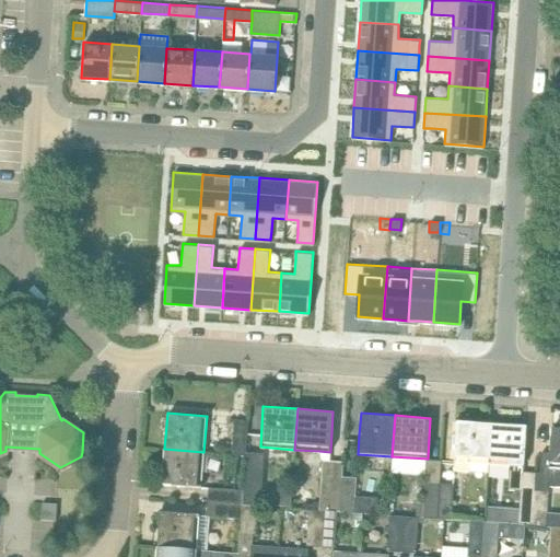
[(245,450),(247,420),(234,419),(232,454),(245,455),(245,450)]
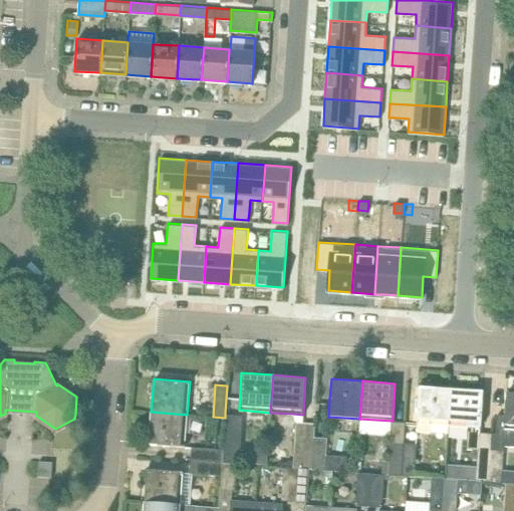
[(449,425),(451,388),(419,386),(416,430),(447,432),(448,425),(449,425)]
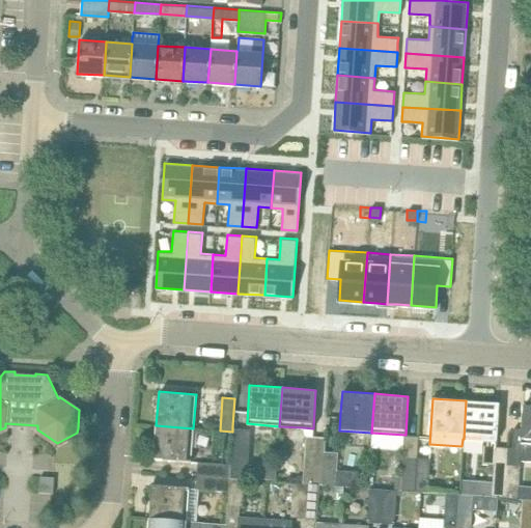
[(491,496),(505,497),(508,446),(497,445),(499,403),(466,400),(464,439),(483,440),(481,462),(493,463),(491,496)]
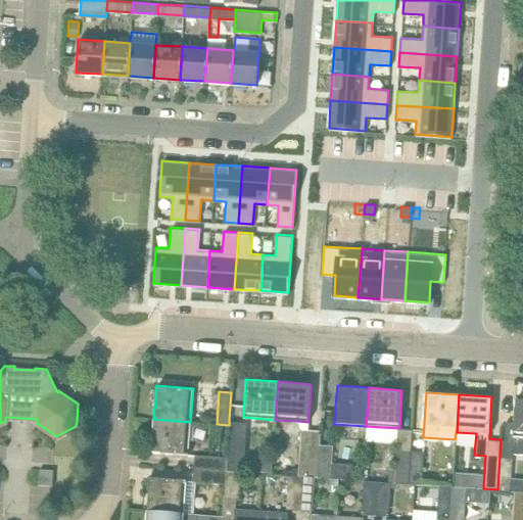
[(501,439),(497,489),(511,490),(513,458),(513,452),(522,453),(522,398),(515,397),(514,418),(514,421),(506,421),(505,439),(501,439)]
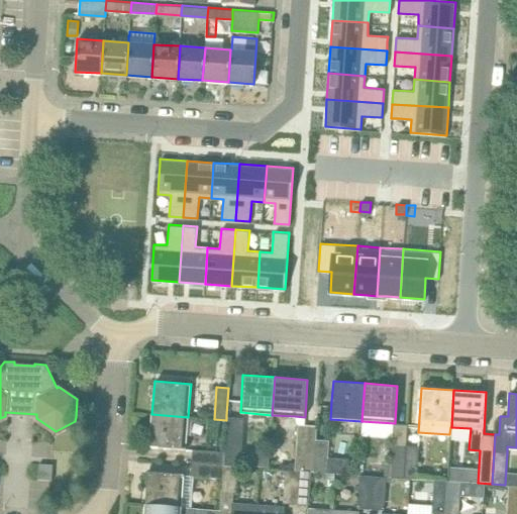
[(188,417),(151,414),(149,445),(186,448),(188,417)]
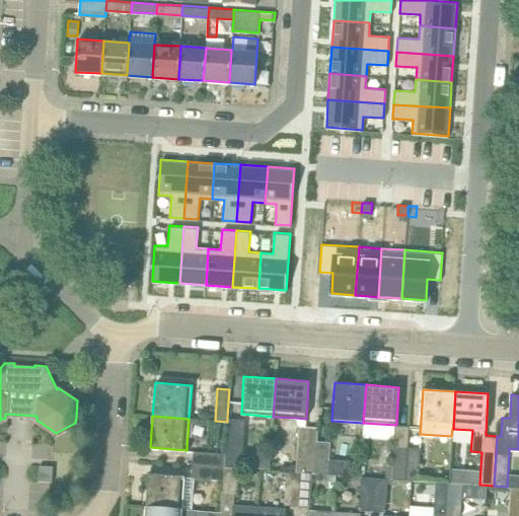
[(224,466),(237,467),(237,465),(241,465),(245,418),(227,417),(227,422),(225,454),(224,466)]
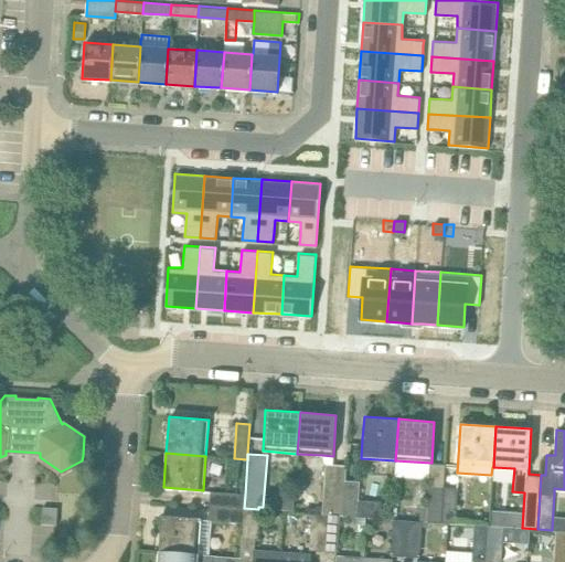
[(322,504),(321,513),(326,513),(329,515),(340,515),(342,516),(345,479),(347,464),(332,463),(324,463),(323,487),(322,504)]
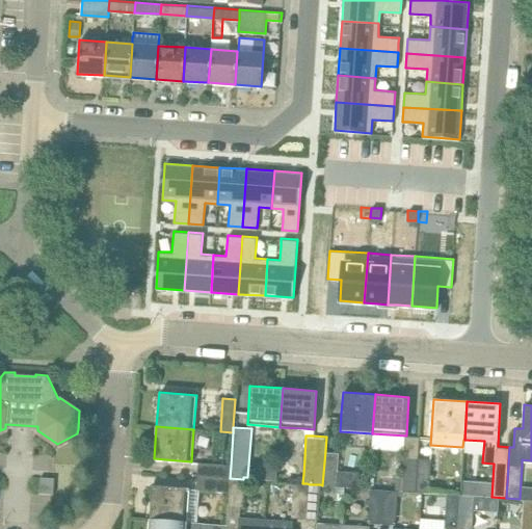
[(419,437),(406,435),(402,491),(416,492),(418,458),(419,437)]
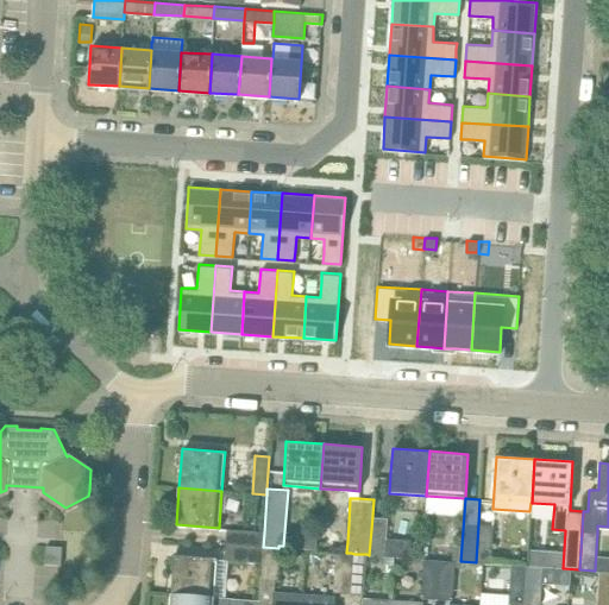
[(372,516),(369,555),(410,558),(412,539),(387,536),(388,517),(372,516)]
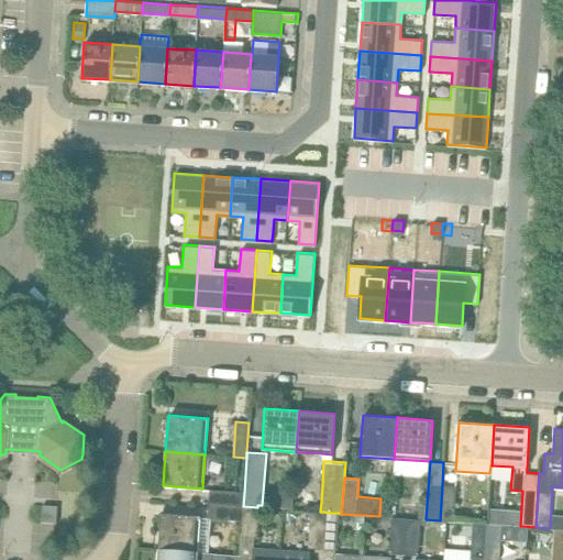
[(454,486),(442,485),(440,520),(452,520),(454,486)]
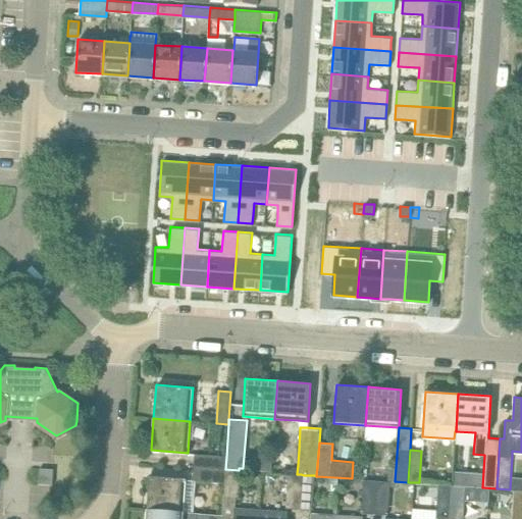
[(195,455),(194,467),(225,469),(226,457),(195,455)]
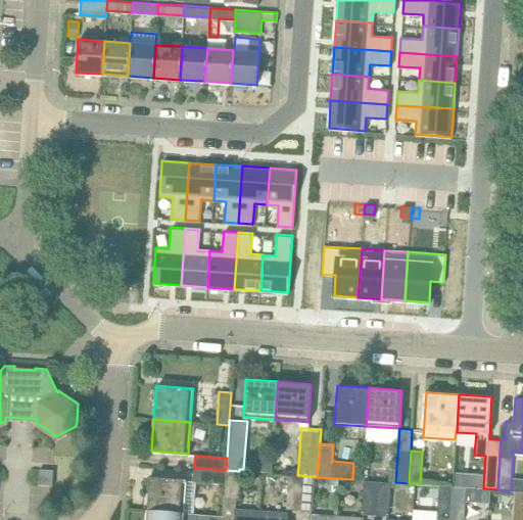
[(52,484),(53,468),(39,467),(38,483),(52,484)]
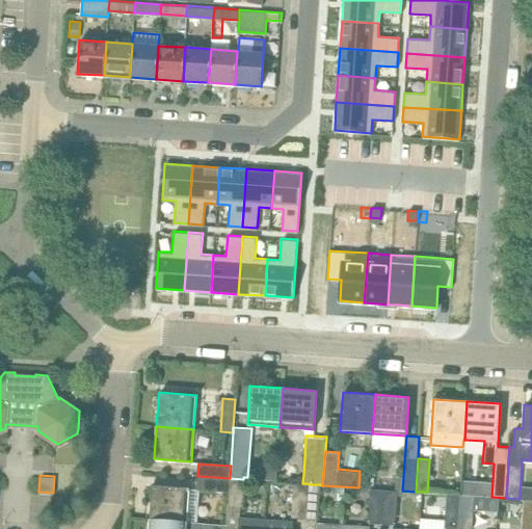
[(196,488),(197,488),(229,491),(230,478),(197,476),(196,487),(196,488)]
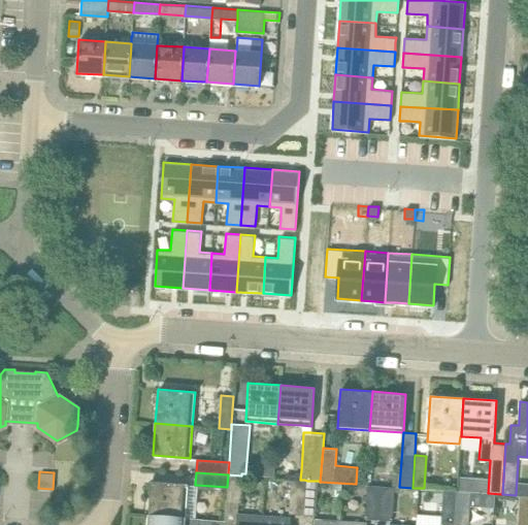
[(239,514),(241,476),(228,474),(227,487),(227,501),(225,520),(225,524),(236,524),(262,524),(263,515),(239,514)]
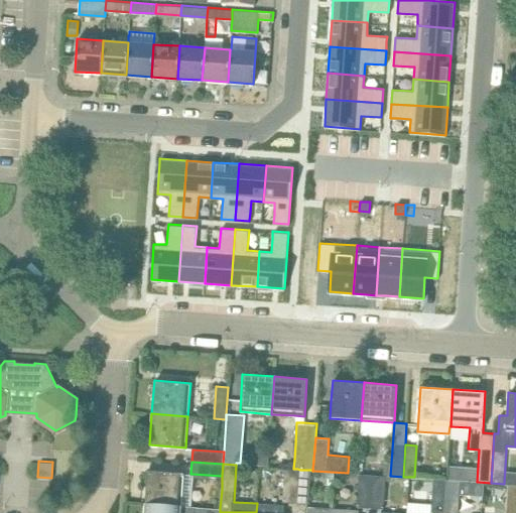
[(282,501),(294,502),(297,469),(293,469),(284,468),(282,501)]
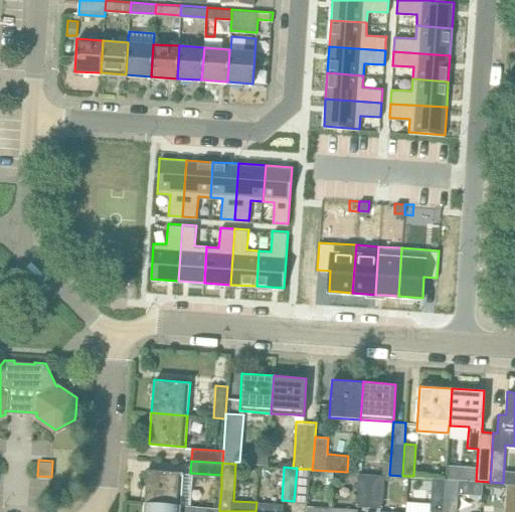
[(297,468),(294,501),(308,502),(310,469),(300,469),(297,468)]
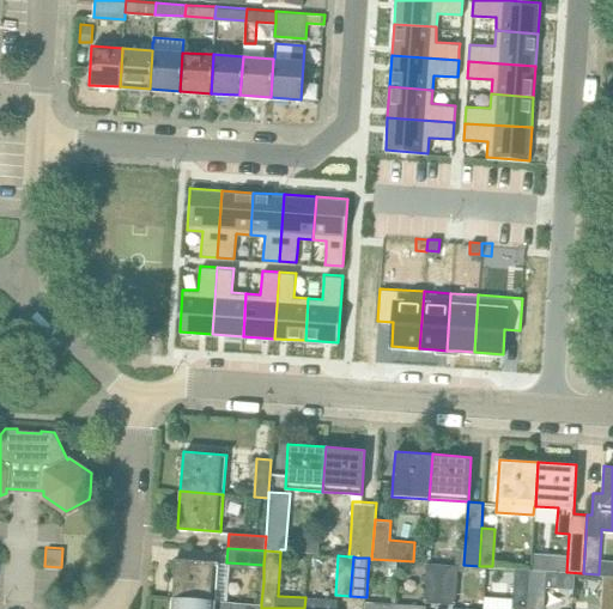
[(173,597),(225,600),(228,562),(226,562),(226,561),(175,558),(173,597)]
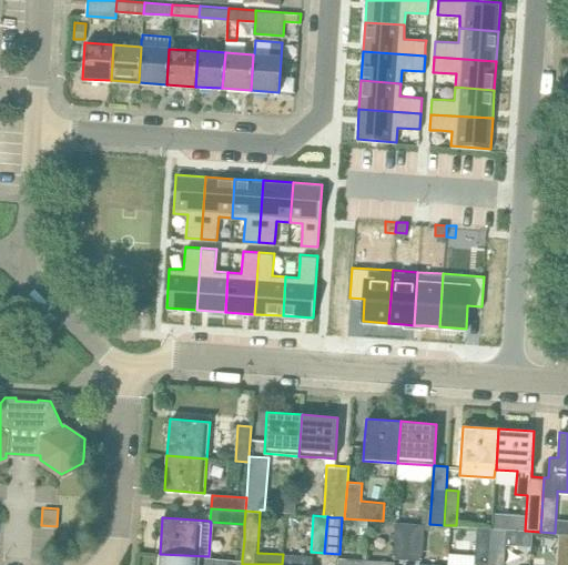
[(393,557),(407,558),(409,523),(396,522),(393,557)]
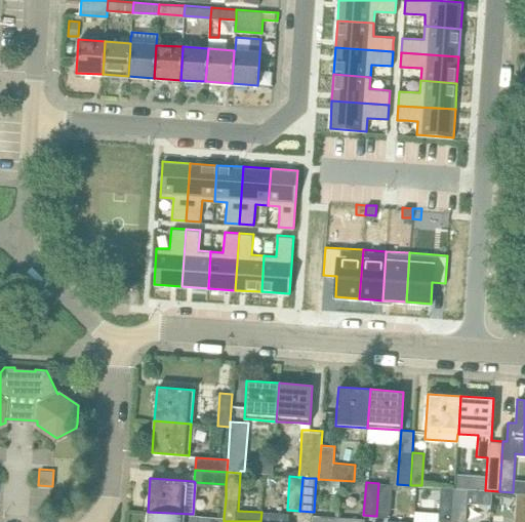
[(378,483),(376,516),(390,517),(392,483),(378,483)]
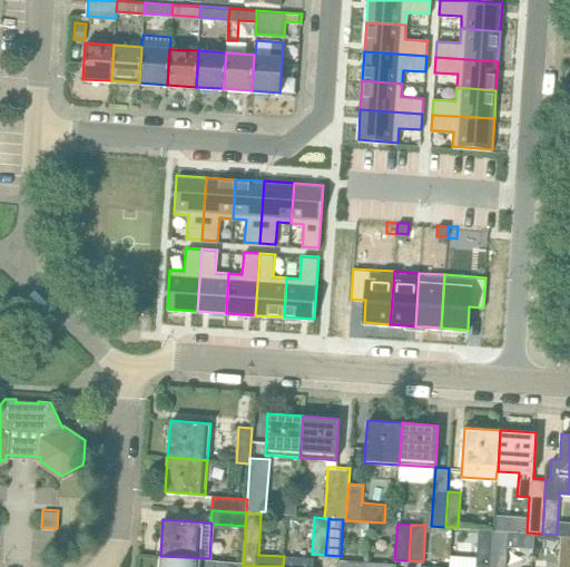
[(475,566),(491,566),(493,530),(479,529),(475,566)]
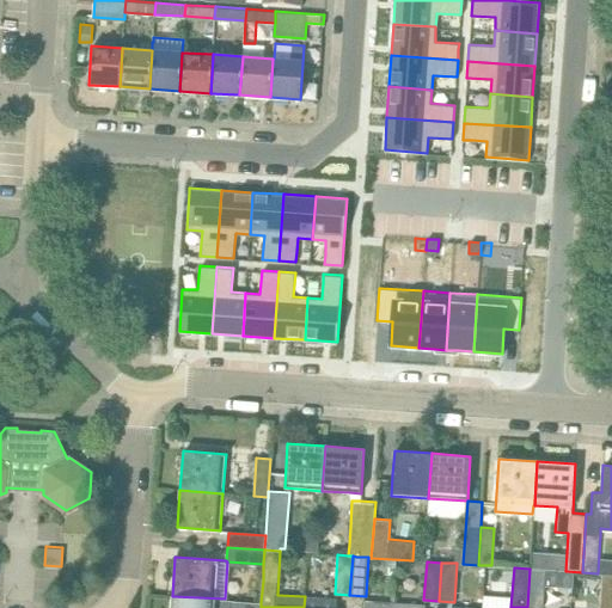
[(543,607),(545,570),(530,569),(527,607),(528,607),(543,607)]
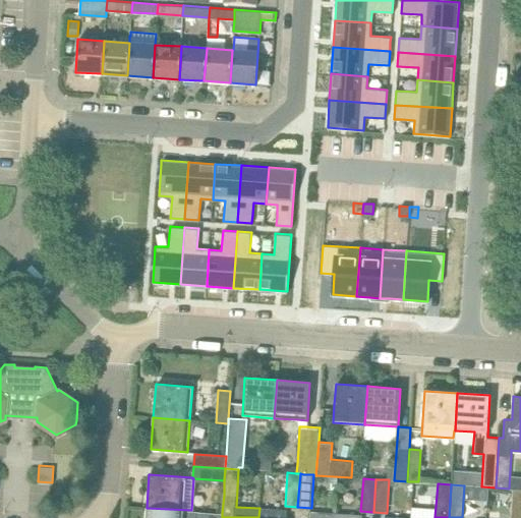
[(520,517),(520,488),(512,488),(510,517),(520,517)]
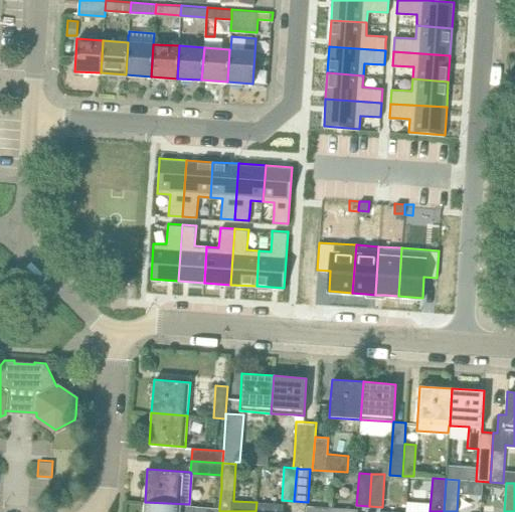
[(219,507),(189,504),(145,502),(143,511),(218,511),(219,511),(219,507)]
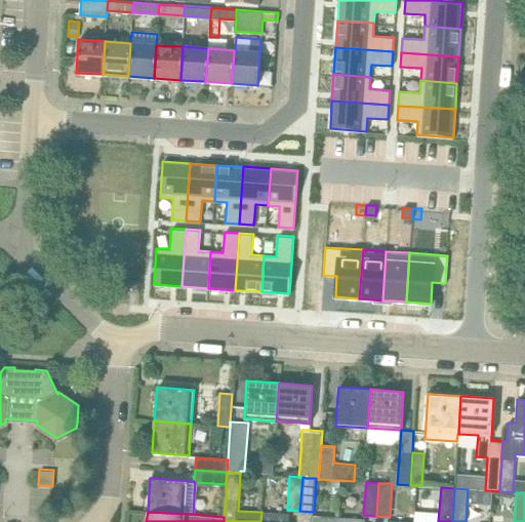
[(261,512),(260,521),(287,521),(288,514),(261,512)]
